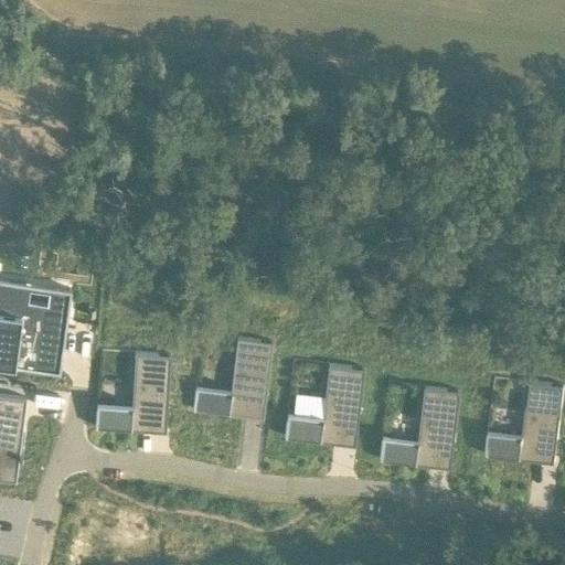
[(74,288),(0,279),(0,316),(22,319),(17,366),(64,372),(74,288)]
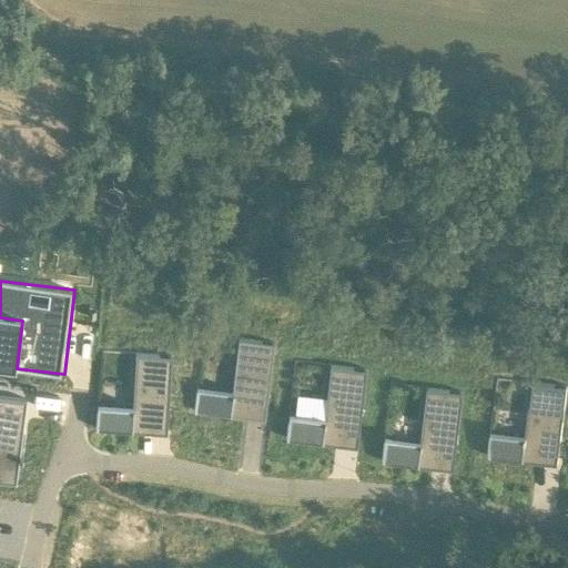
[(267,397),(274,343),(239,338),(234,371),(241,372),(237,392),(198,387),(194,412),(249,418),(251,395),(267,397)]
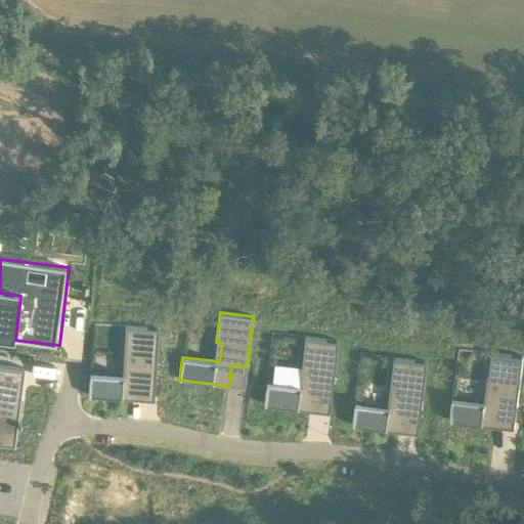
[(123,356),(129,357),(128,376),(122,376),(90,374),(88,396),(139,399),(140,378),(156,379),(159,329),(125,326),(123,356)]
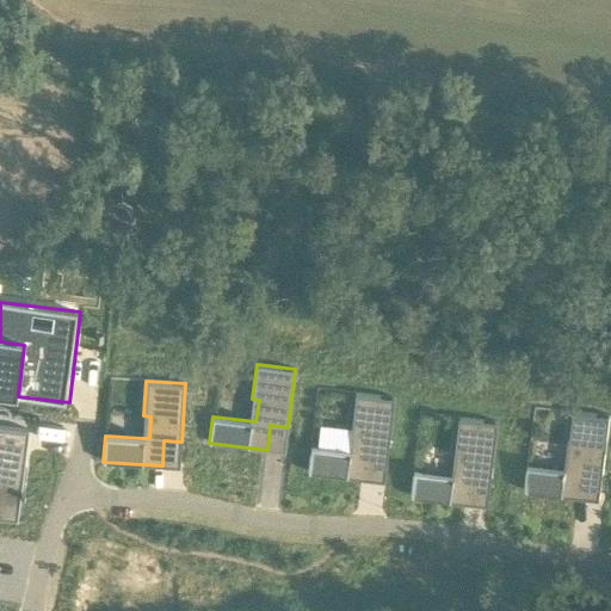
[(393,397),(355,394),(350,429),(356,429),(353,450),(312,445),(309,473),(366,479),(369,455),(387,456),(393,397)]
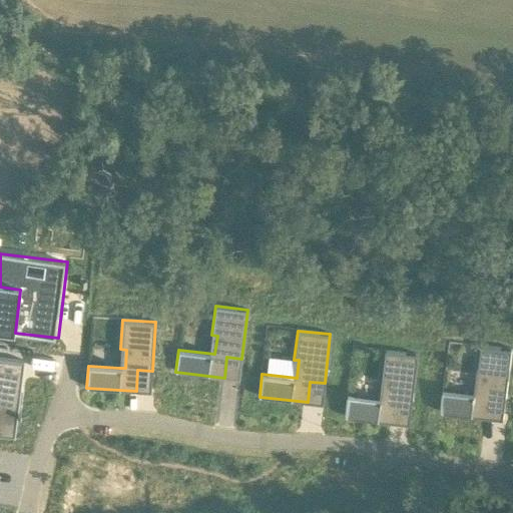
[(512,350),(480,347),(476,376),(482,376),(480,394),(444,390),(442,413),(490,418),(492,397),(507,399),(512,350)]
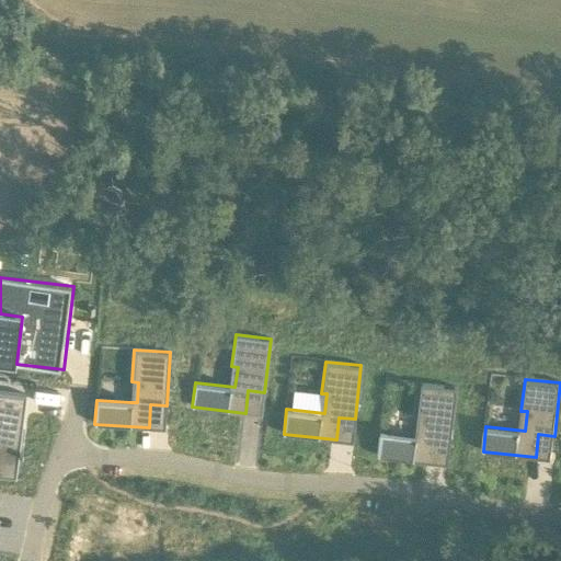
[(456,388),(421,385),(416,416),(422,416),(421,436),(381,432),(379,457),(432,462),(434,441),(450,442),(456,388)]
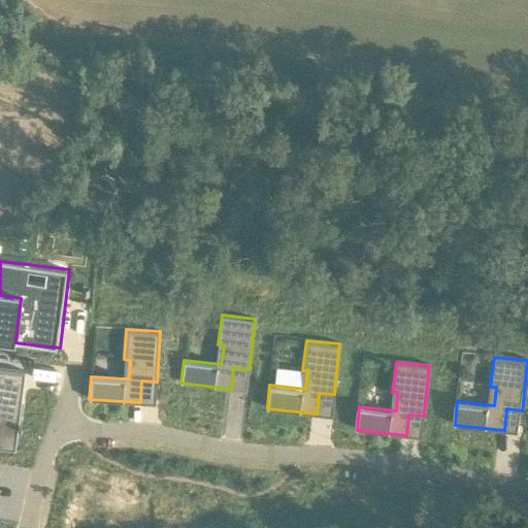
[(21,423),(18,423),(21,400),(24,374),(24,372),(0,368),(0,448),(14,450),(18,427),(20,428),(21,423)]
